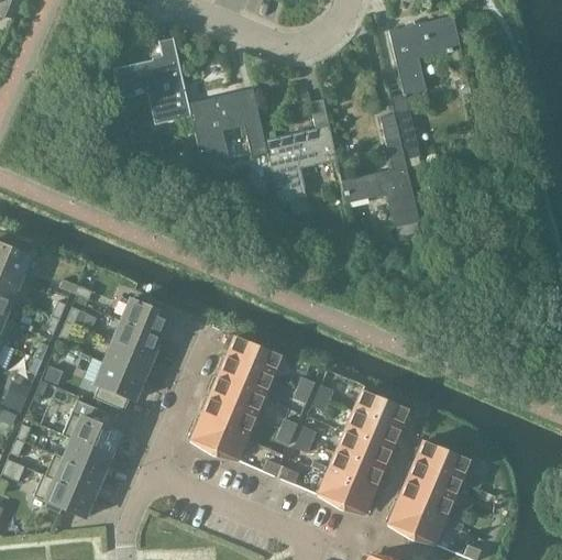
[(0,0),(0,14),(3,17),(10,0),(0,0)]
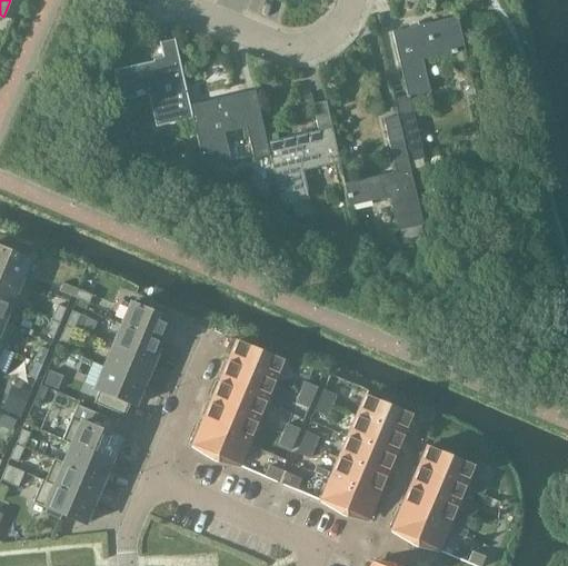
[(466,49),(458,16),(394,30),(408,93),(408,95),(410,93),(431,89),(424,58),(452,51),(452,52),(466,49)]
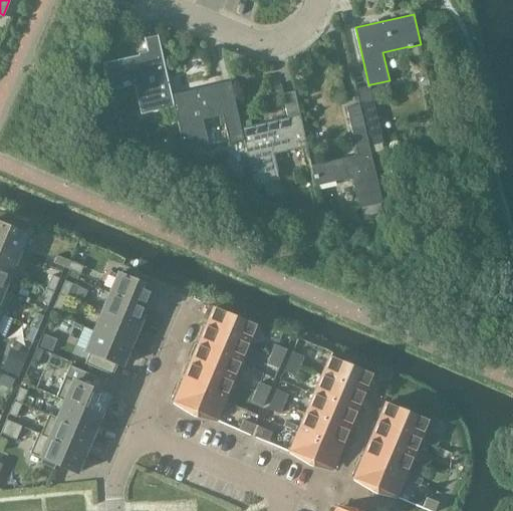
[(175,105),(172,92),(162,46),(159,33),(145,36),(148,50),(102,61),(108,89),(135,83),(142,113),(175,105)]
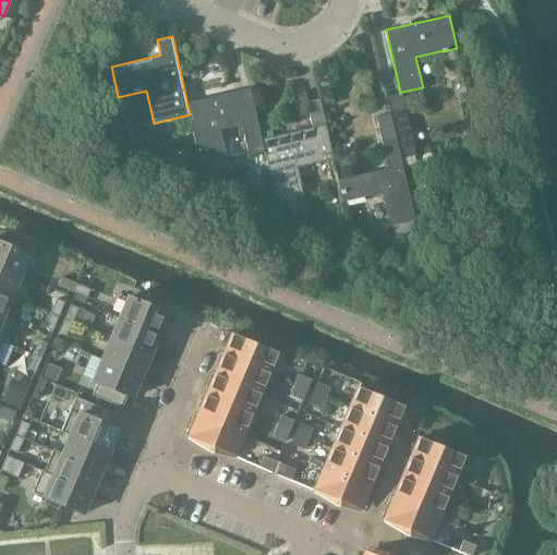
[(186,100),(190,115),(202,167),(227,160),(220,130),(242,124),(250,155),(265,152),(262,136),(251,86),(186,100)]
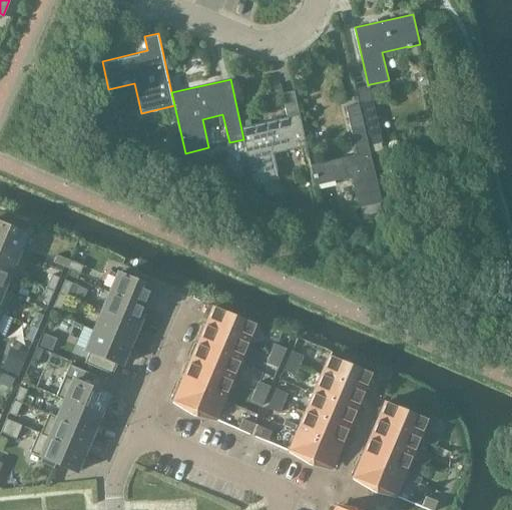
[(308,145),(300,112),(295,88),(283,91),(281,82),(272,84),(274,96),(283,94),(288,115),(240,125),(243,139),(253,185),(264,183),(267,193),(282,191),(280,179),(279,180),(273,153),(308,145)]
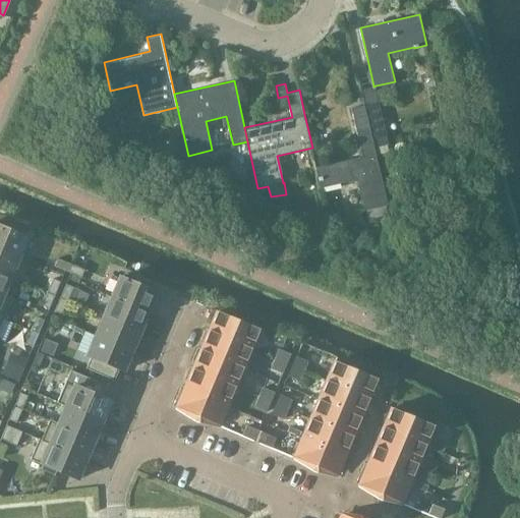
[(373,87),(373,85),(361,89),(364,103),(374,148),(390,144),(376,85),(373,87)]
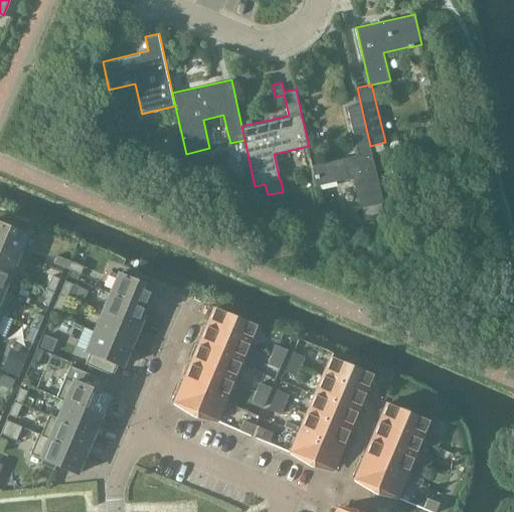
[(370,146),(360,102),(347,105),(359,154),(313,164),(318,184),(354,176),(361,207),(363,206),(364,215),(383,211),(381,202),(383,202),(370,146)]
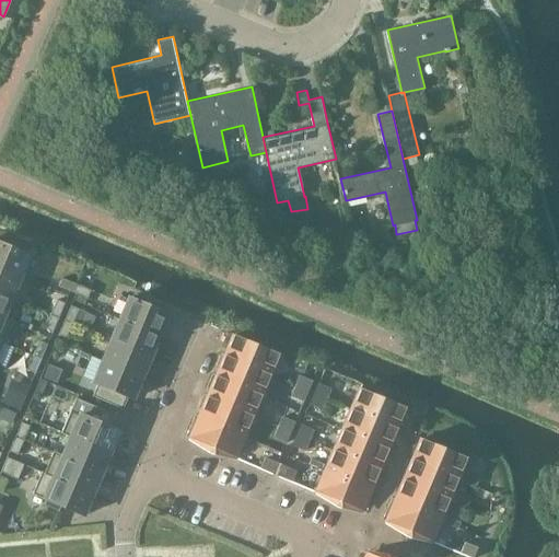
[(14,247),(0,241),(0,266),(20,275),(30,254),(26,253),(28,248),(16,243),(14,247)]
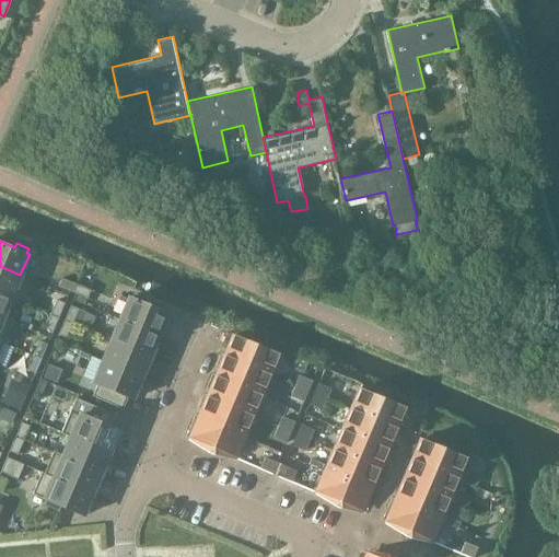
[(0,290),(11,296),(20,275),(0,266),(0,290)]
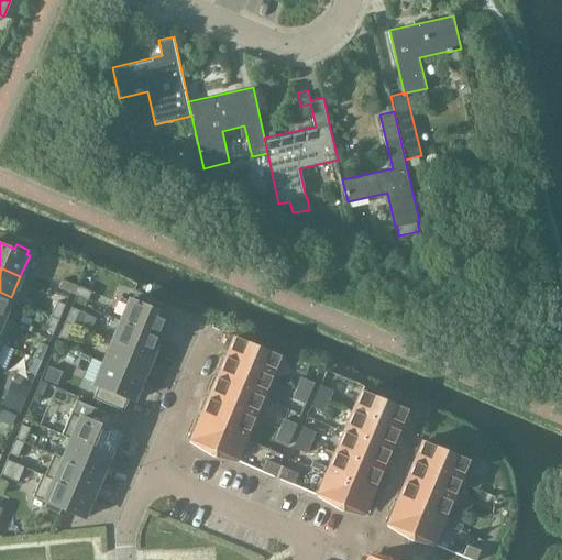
[(58,286),(73,292),(76,284),(62,277),(58,286)]
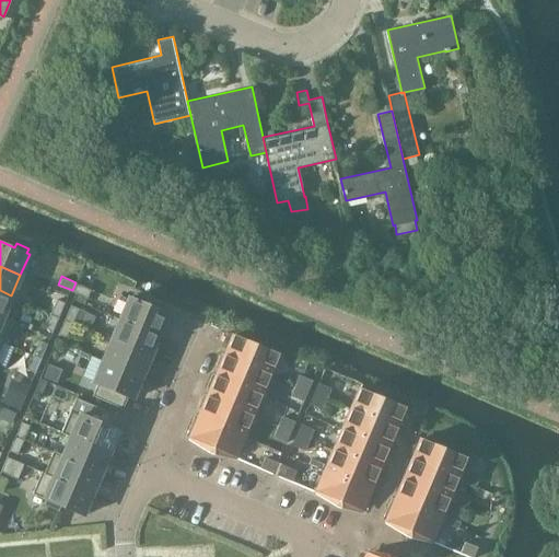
[(72,290),(76,291),(86,297),(91,288),(76,282),(72,290)]
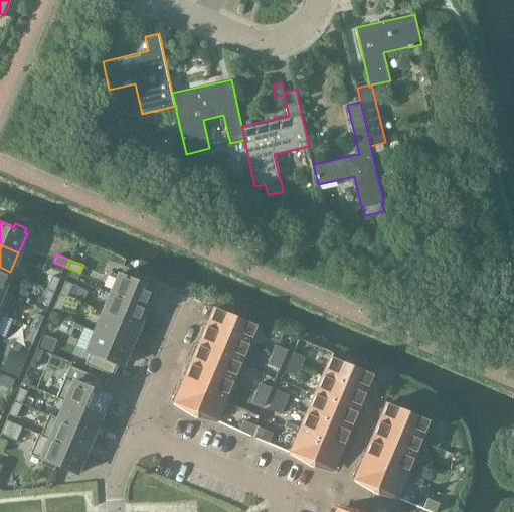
[(3,290),(10,272),(0,267),(0,289),(11,295),(11,294),(3,290)]
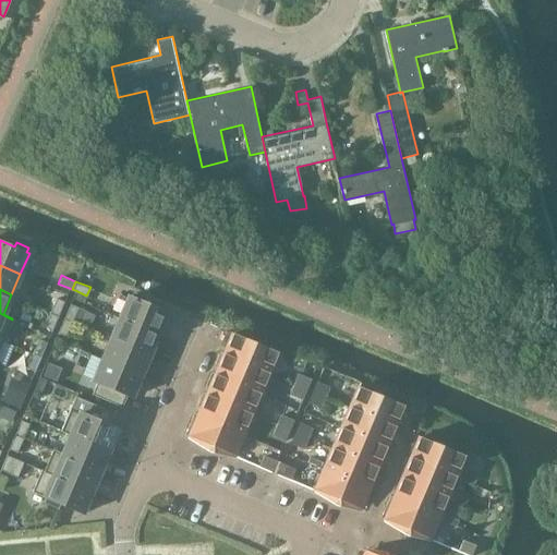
[(129,294),(120,316),(158,333),(167,311),(144,301),(146,297),(133,291),(132,296),(129,294)]
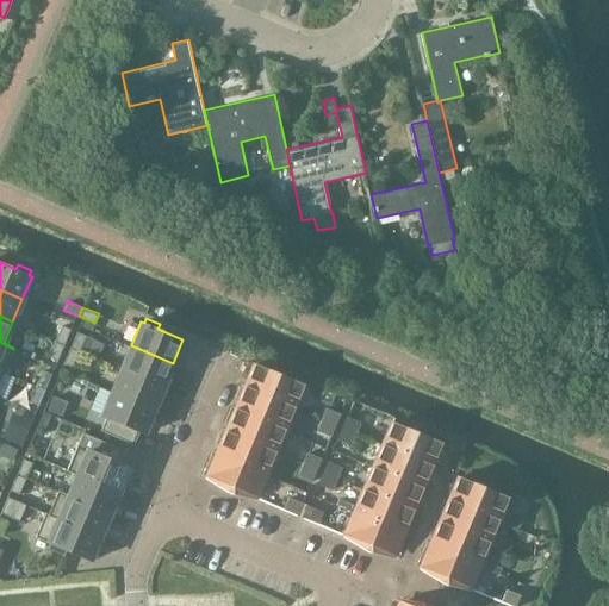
[(62,324),(55,339),(63,343),(70,328),(62,324)]
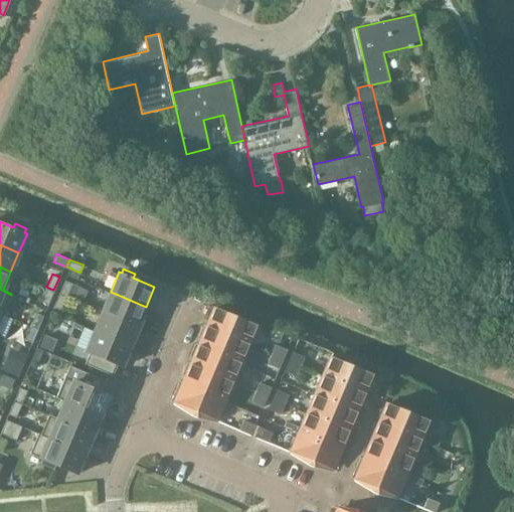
[(64,279),(59,293),(66,296),(72,283),(64,279)]
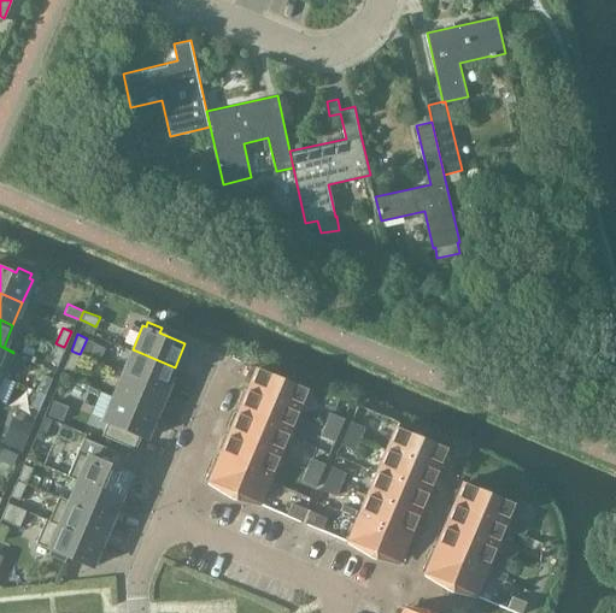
[(56,343),(48,360),(58,364),(64,347),(56,343)]
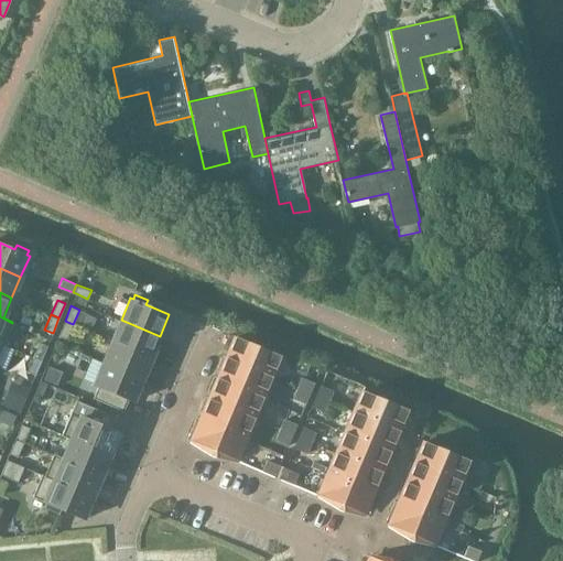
[(0,316),(0,342),(3,343),(12,323),(0,316)]
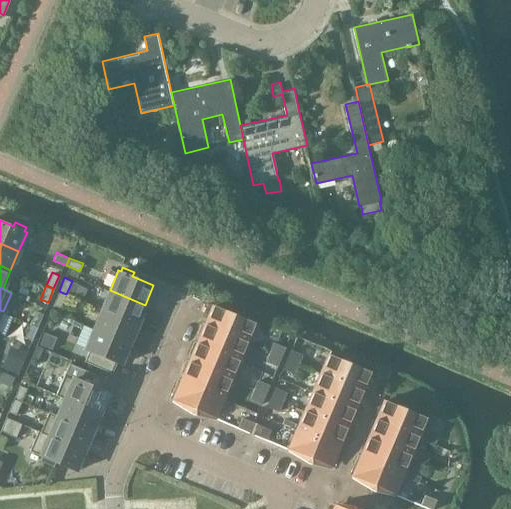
[(137,324),(145,305),(110,290),(102,309),(137,324)]
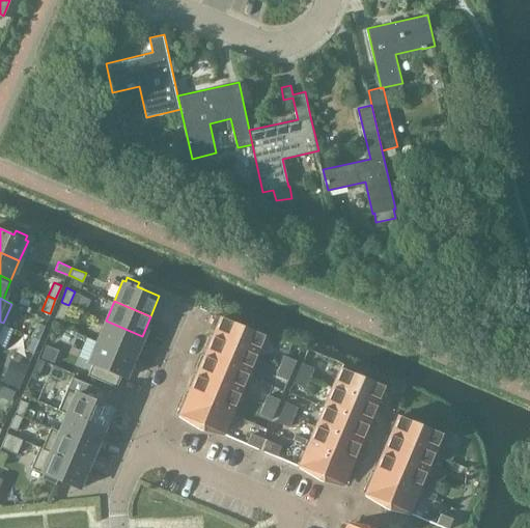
[(62,318),(68,305),(61,302),(55,315),(62,318)]
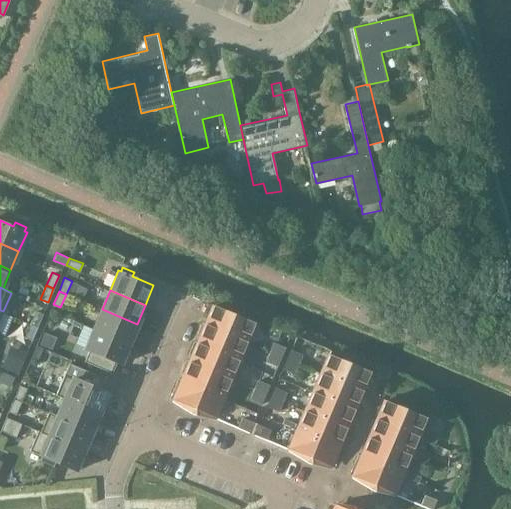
[(213,304),(208,316),(210,317),(207,323),(247,340),(255,321),(213,304)]
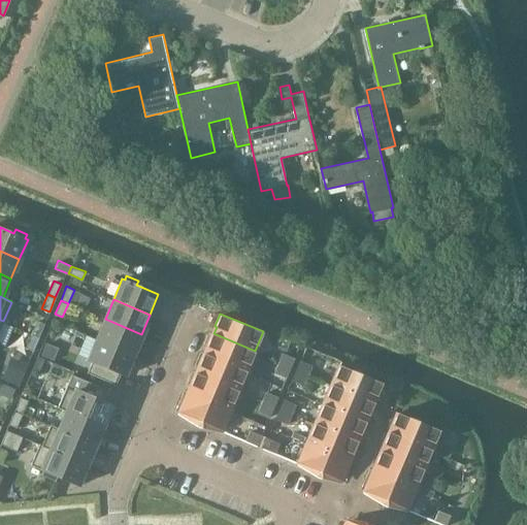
[(133,354),(141,334),(105,319),(97,338),(133,354)]
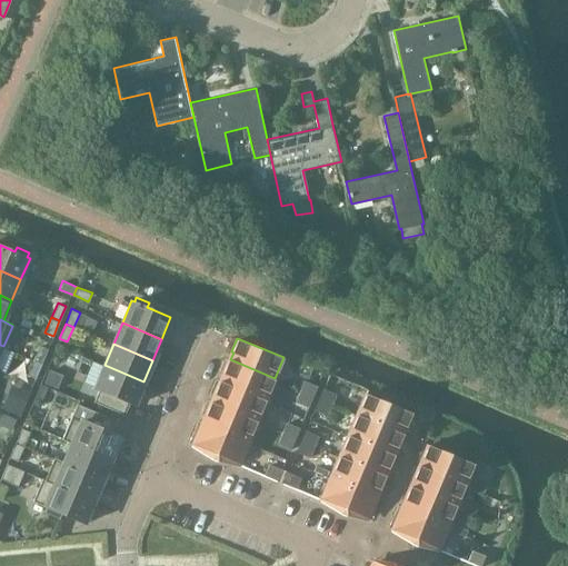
[(39,345),(33,359),(41,363),(48,348),(39,345)]
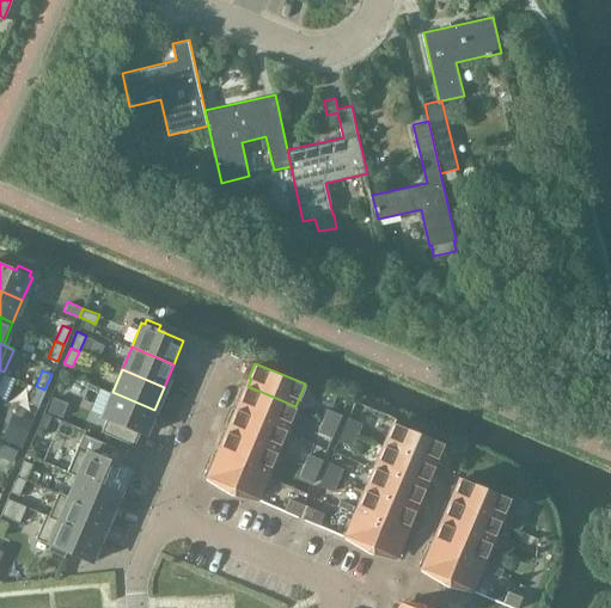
[(36,386),(29,401),(38,405),(44,390),(36,386)]
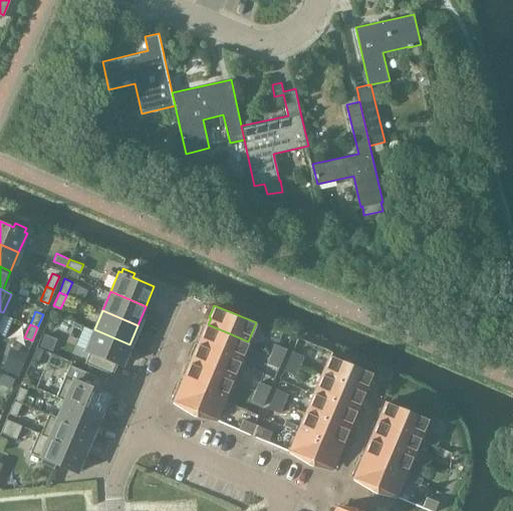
[(203,337),(200,343),(240,360),(248,341),(208,324),(206,324),(201,336),(203,337)]
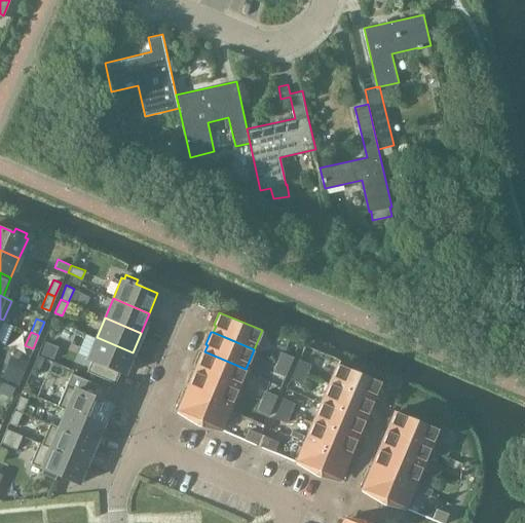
[(91,359),(86,370),(115,382),(120,371),(124,372),(133,352),(97,337),(88,357),(91,359)]
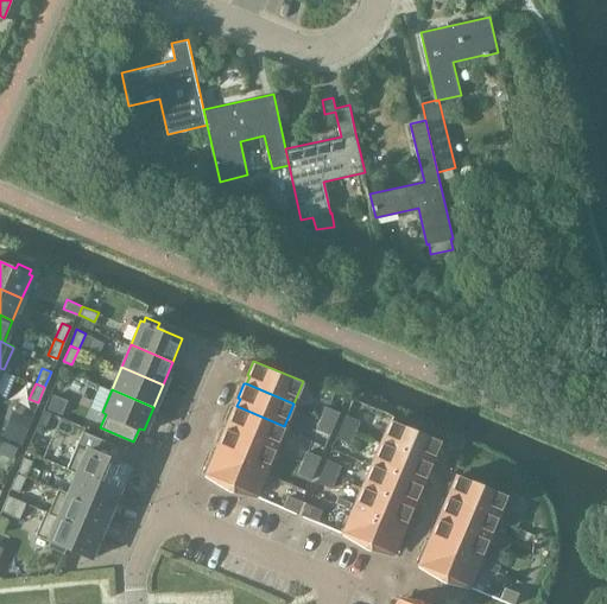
[(54,393),(49,405),(61,411),(67,398),(54,393)]
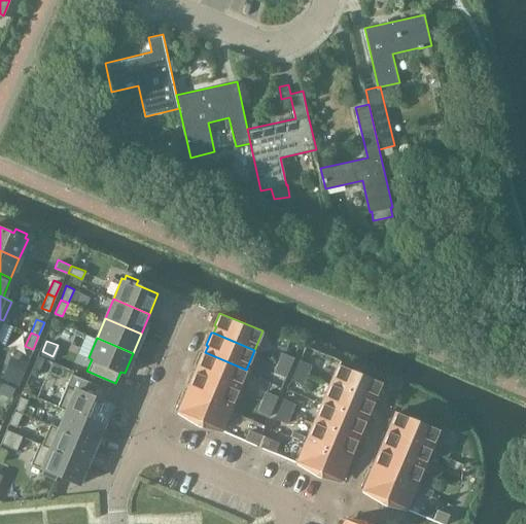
[(198,364),(200,365),(197,372),(238,389),(246,370),(205,352),(204,351),(198,364)]
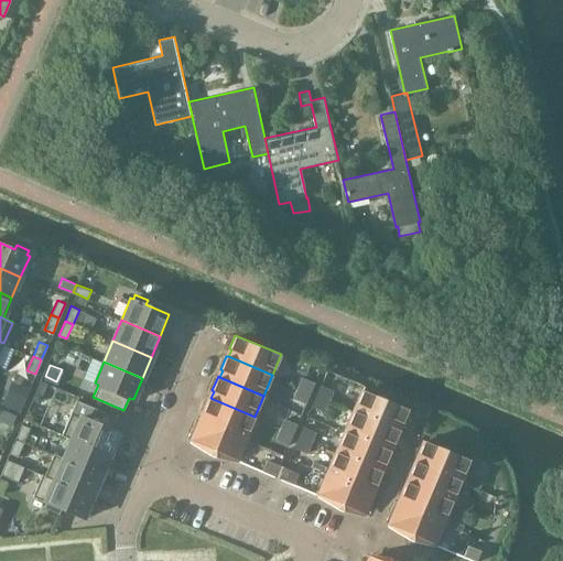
[(302,376),(301,378),(298,386),(310,391),(314,381),(302,376)]
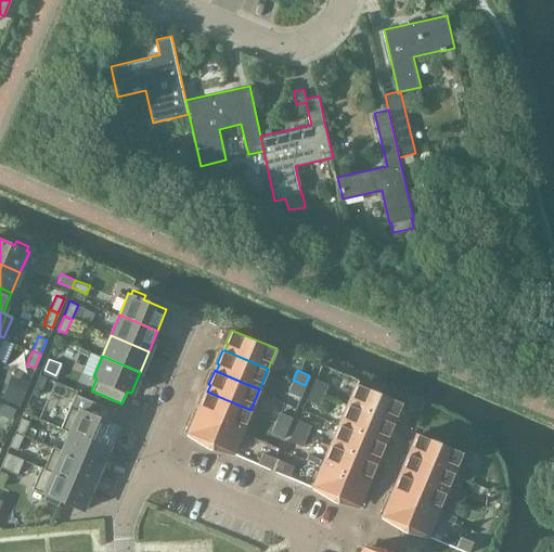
[(40,372),(35,385),(39,386),(43,374),(40,372)]
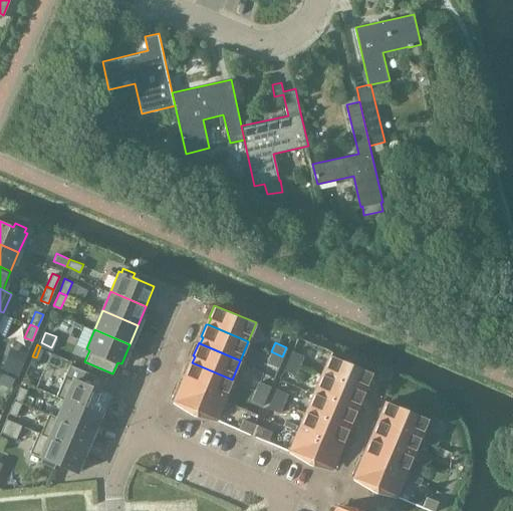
[(25,351),(14,347),(9,362),(5,361),(3,366),(17,371),(25,351)]
